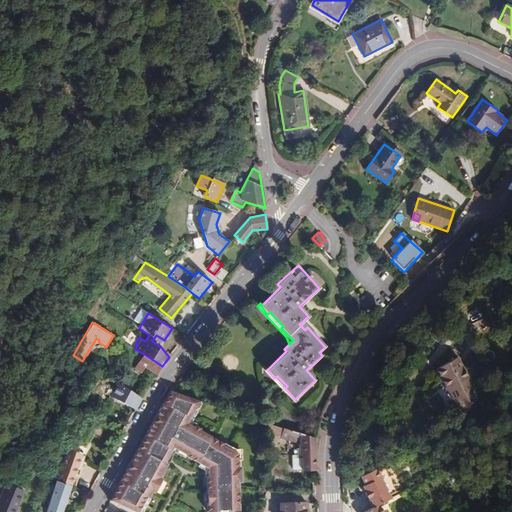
[(161,347),(164,340),(156,335),(152,341),(161,347)]
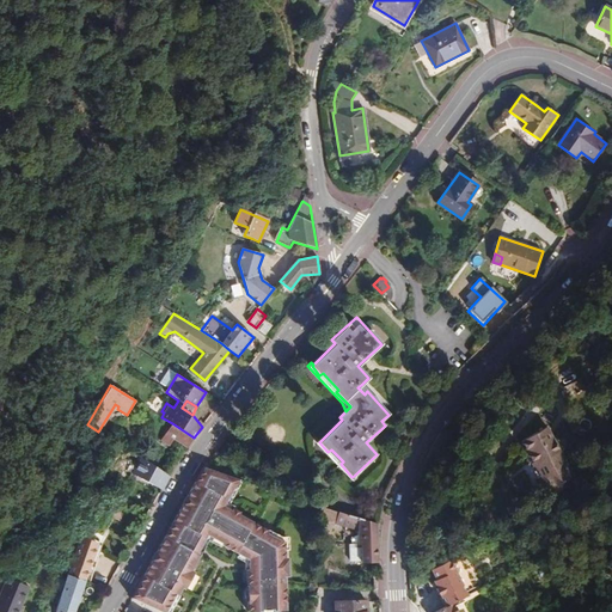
[(175,438),(188,447),(194,438),(172,423),(160,440),(169,446),(175,438)]
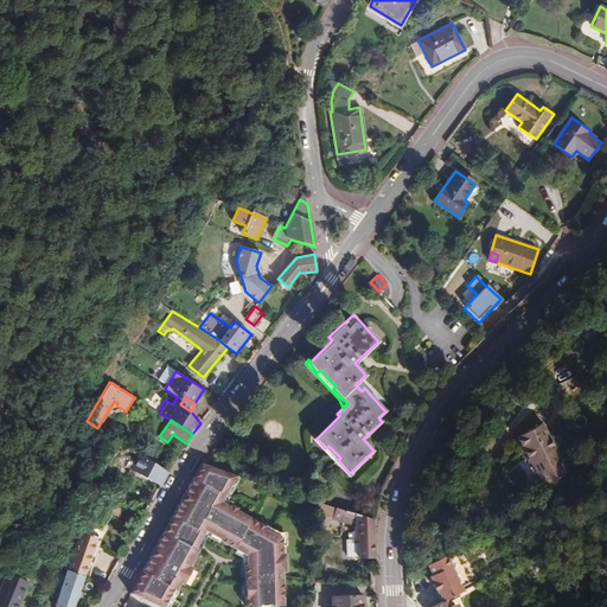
[(538,426),(512,440),(540,489),(566,474),(538,426)]
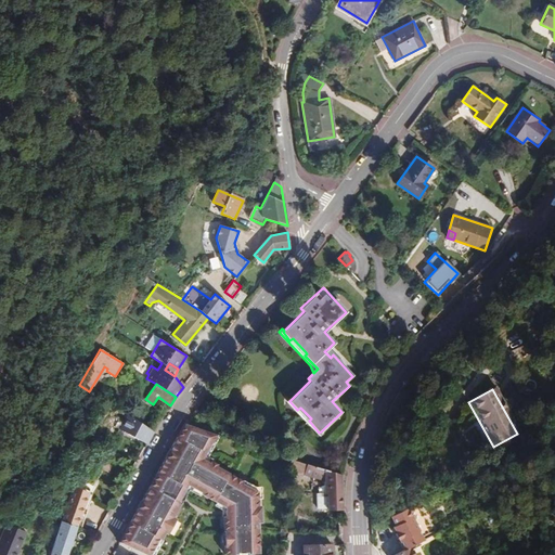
[(322,434),(321,431),(319,433),(309,421),(311,418),(300,408),(297,410),(289,401),(291,400),(289,399),(286,401),(319,436),(322,434)]
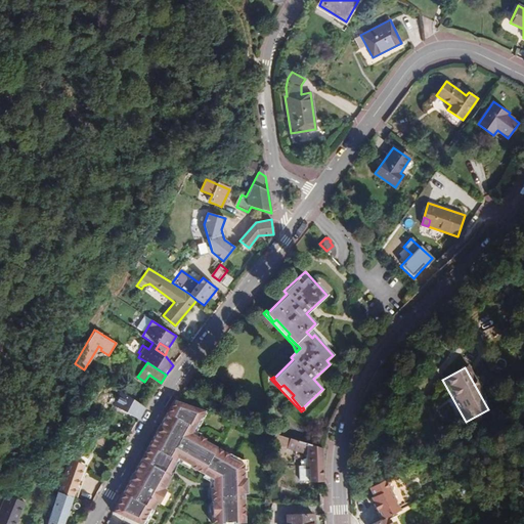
[(113,405),(139,419),(145,407),(121,392),(113,405)]
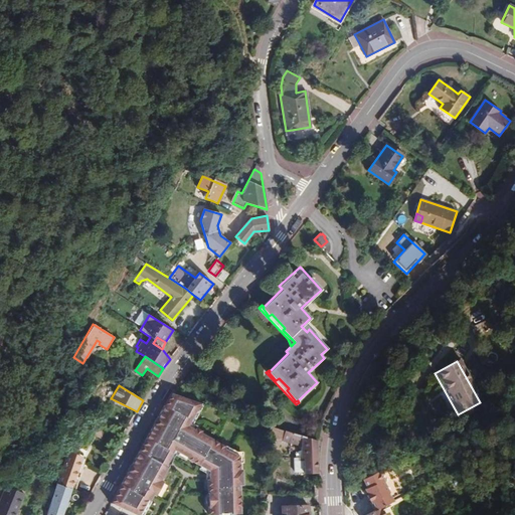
[(201,405),(203,402),(173,392),(159,417),(162,418),(158,426),(155,424),(144,445),(169,459),(174,450),(188,458),(188,459),(202,467),(209,471),(211,474),(212,475),(212,479),(208,480),(208,495),(208,508),(208,514),(215,514),(219,514),(230,514),(241,514),(241,486),(243,486),(243,471),(240,472),(240,465),(241,457),(236,457),(225,450),(226,447),(202,434),(203,432),(196,427),(195,430),(189,425),(196,411),(197,411),(201,405)]
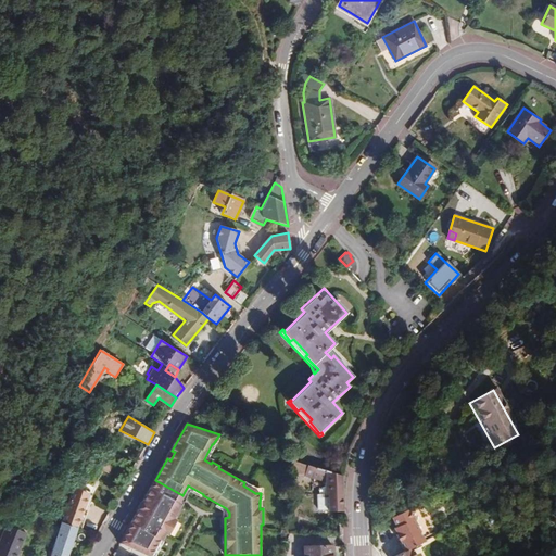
[(220,439),(217,438),(213,444),(212,444),(204,459),(211,464),(212,462),(214,459),(210,457),(220,439)]
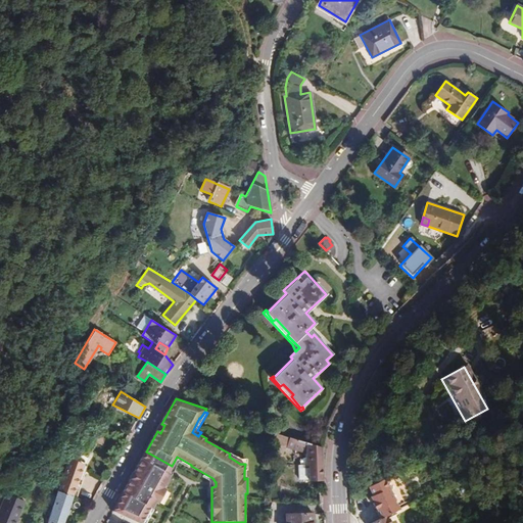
[(324,481),(322,447),(274,432),(270,443),(306,455),(306,467),(299,467),(300,480),(310,480),(310,481),(324,481)]
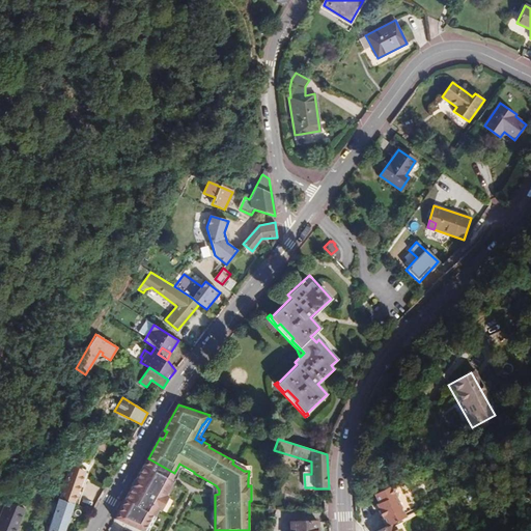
[(174,473),(148,458),(144,466),(170,479),(174,473)]
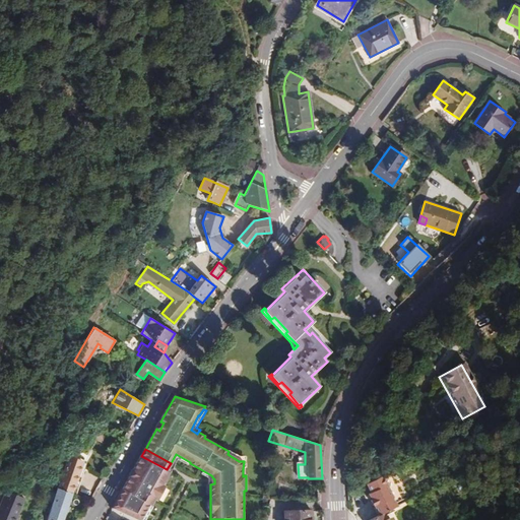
[(58,488),(72,494),(75,484),(82,462),(76,459),(77,456),(78,453),(70,450),(67,455),(69,455),(58,488)]
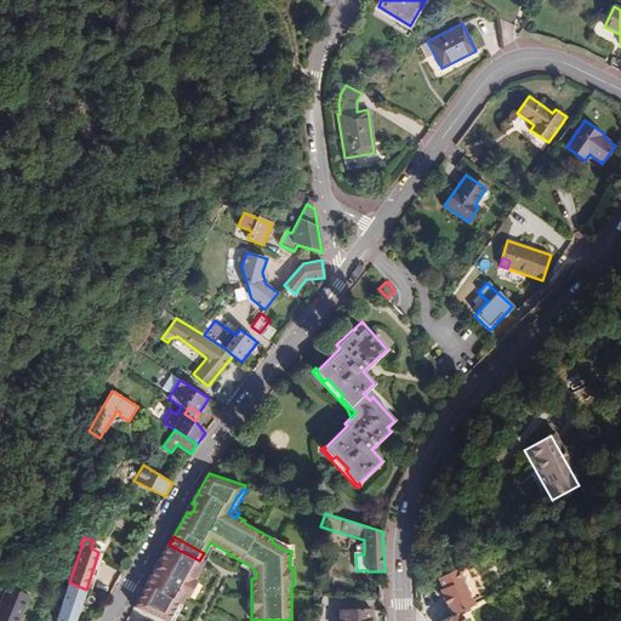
[(274,537),(273,539),(272,542),(285,551),(291,551),(290,560),(295,559),(294,546),(289,546),(274,537)]
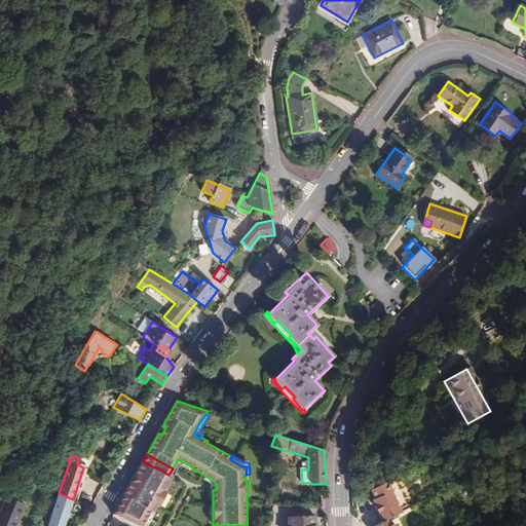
[(178,459),(173,468),(168,475),(172,477),(173,478),(180,464),(190,471),(192,468),(192,467),(178,459)]
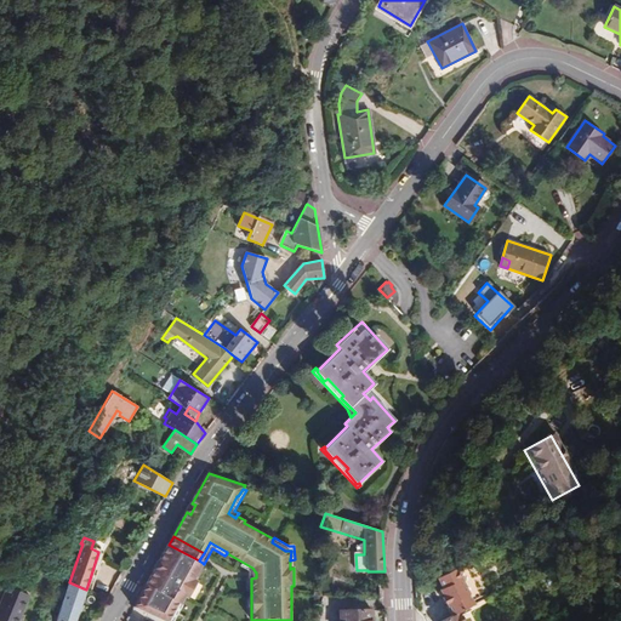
[(98,552),(90,579),(93,580),(103,551),(92,545),(91,548),(98,552)]
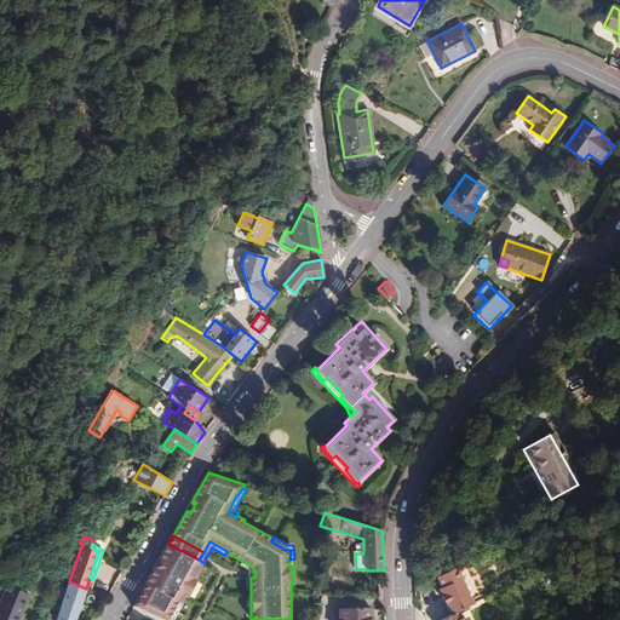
[(199,560),(168,544),(159,561),(162,563),(159,572),(154,569),(138,598),(151,604),(147,613),(162,619),(166,619),(177,602),(179,602),(184,595),(187,596),(188,595),(196,581),(194,579),(202,562),(199,560)]
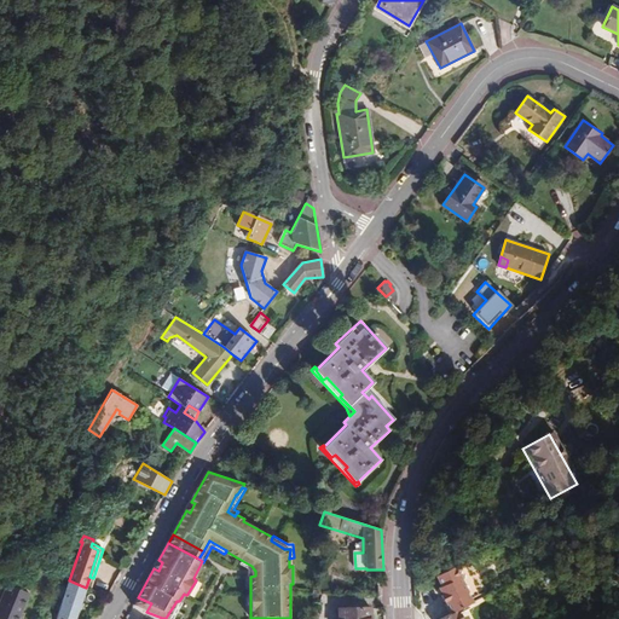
[(252,566),(243,561),(241,566),(247,570),(247,577),(250,577),(255,576),(255,571),(254,570),(252,566)]
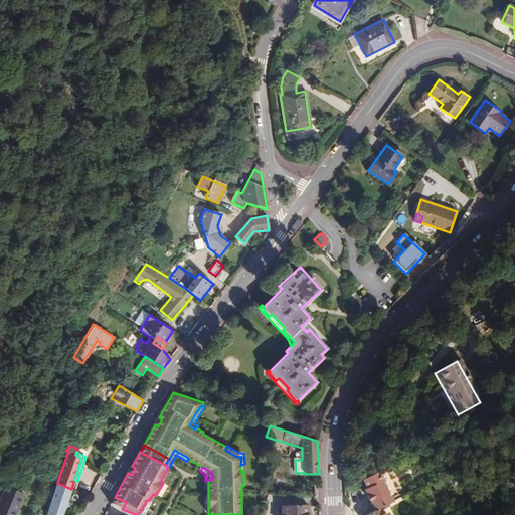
[(379,469),(363,478),(367,487),(366,488),(370,494),(373,499),(378,509),(395,500),(379,469)]
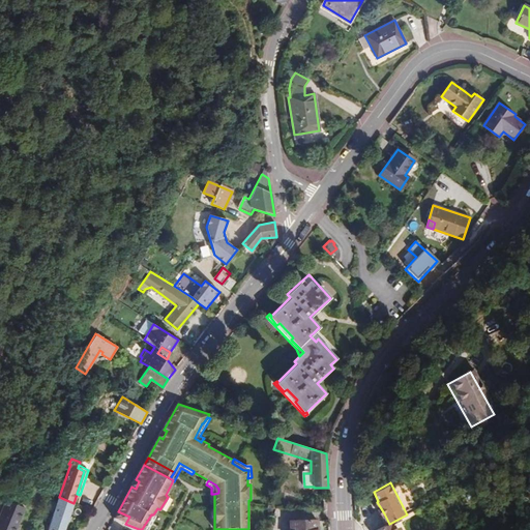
[(58,491),(52,489),(45,509),(54,512),(58,500),(55,499),(56,496),(58,491)]
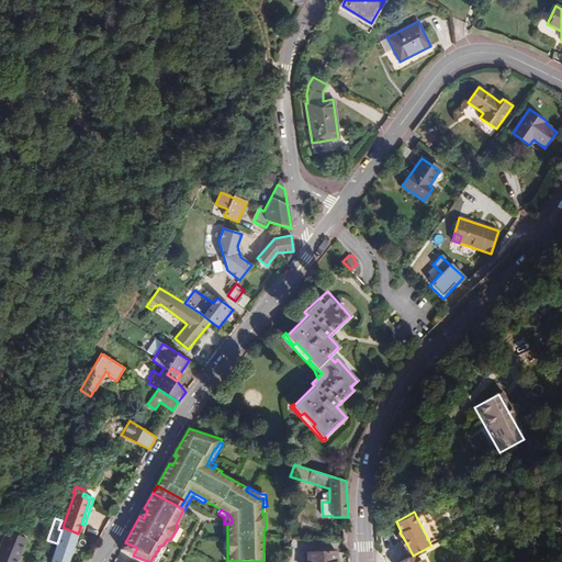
[(67,561),(78,534),(63,527),(62,530),(57,543),(49,561),(67,561)]
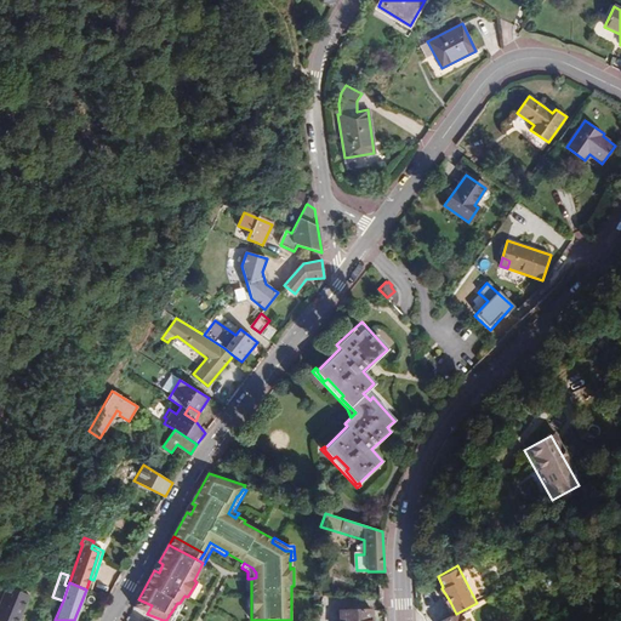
[(15,620),(18,614),(21,614),(29,596),(7,586),(0,602),(0,620),(15,620)]
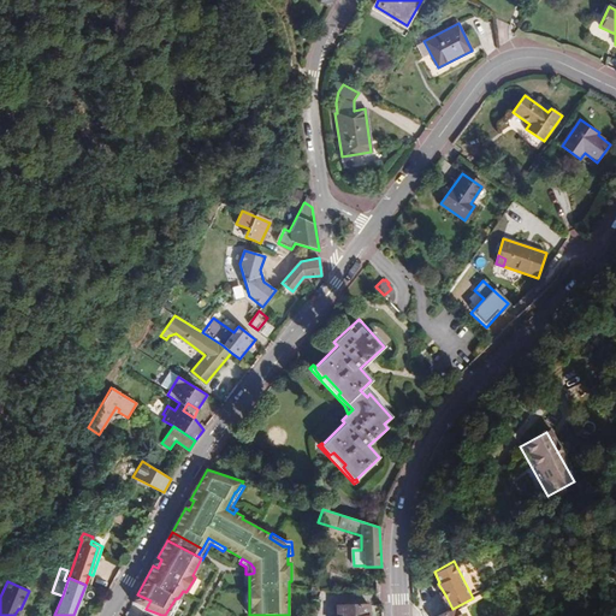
[(150,600),(137,594),(131,603),(146,609),(150,600)]
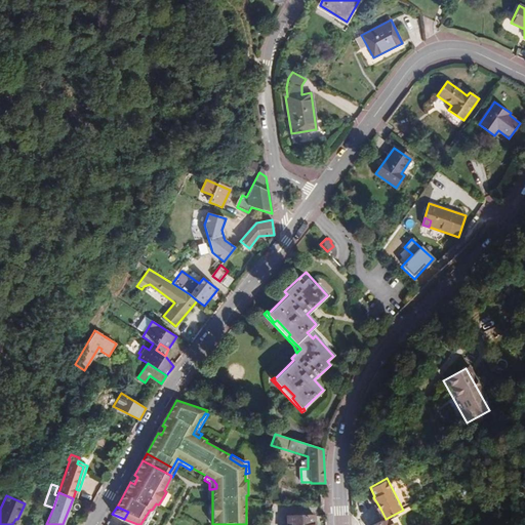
[(150,510),(140,524),(145,524),(154,511),(152,510),(150,510)]
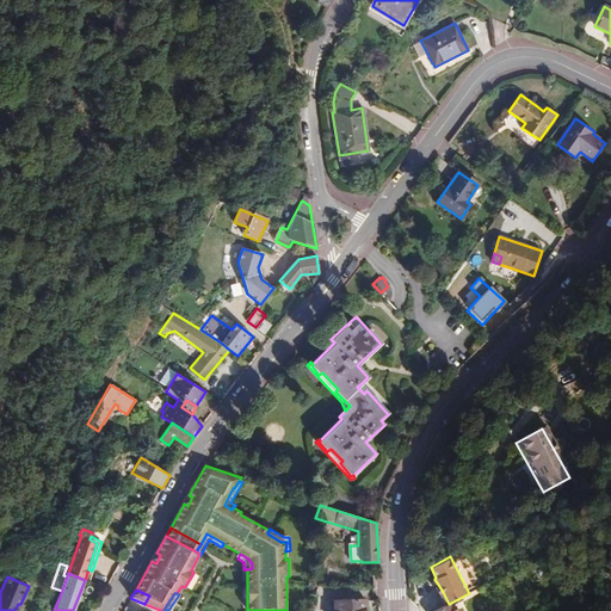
[(366,610),(366,599),(335,600),(335,610),(366,610)]
